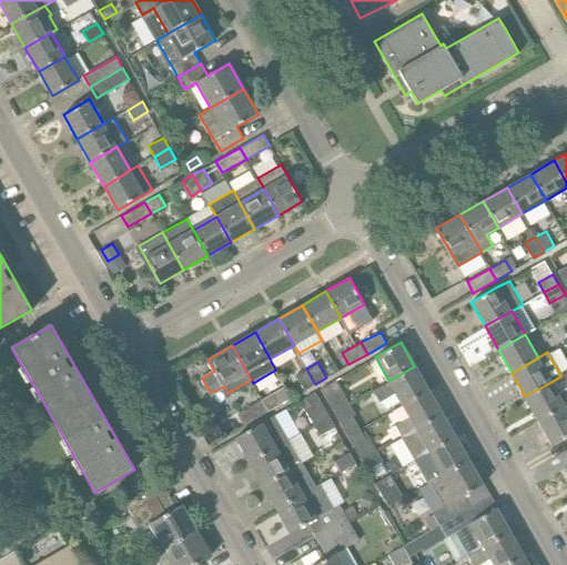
[(403,404),(428,390),(414,366),(388,381),(390,382),(376,390),(382,401),(395,392),(403,404)]
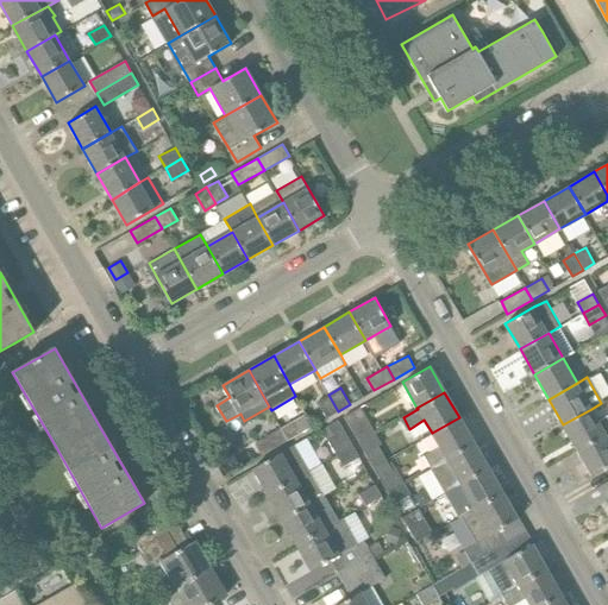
[(327,417),(338,411),(328,395),(318,401),(327,417)]
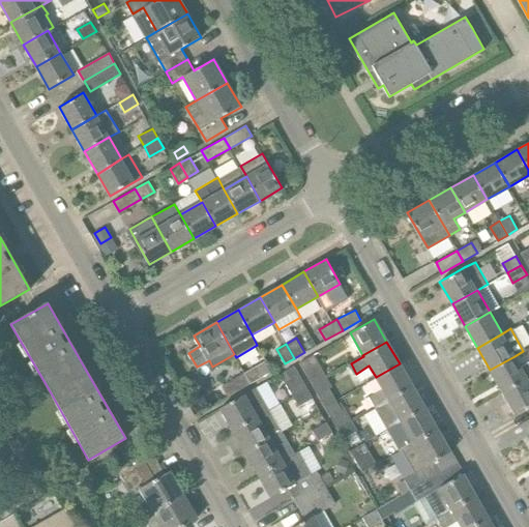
[(502,392),(528,377),(528,361),(521,367),(515,356),(490,370),(502,392)]
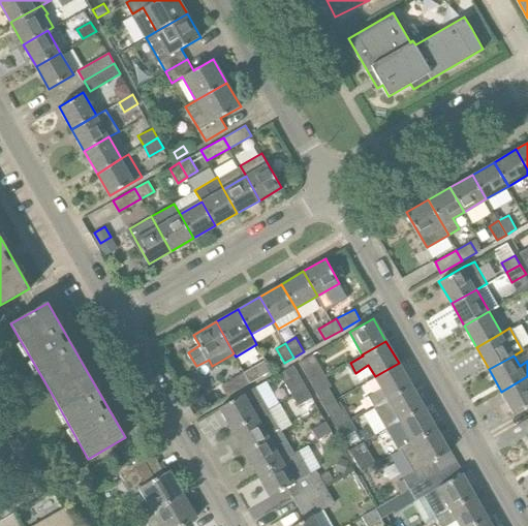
[(244,372),(249,382),(272,370),(266,359),(244,372)]
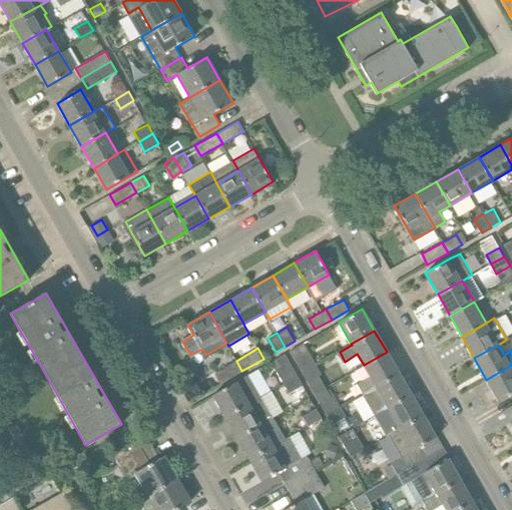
[(376,386),(399,373),(387,352),(364,365),(376,386)]
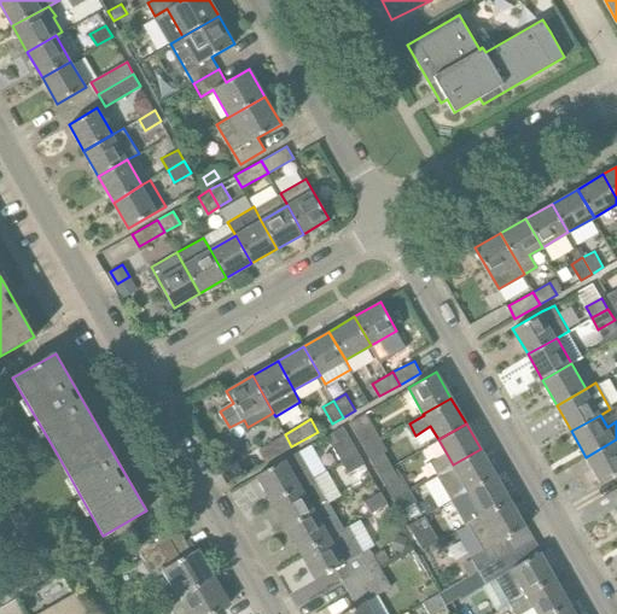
[(342,461),(359,451),(343,425),(332,432),(338,442),(332,444),(342,461)]
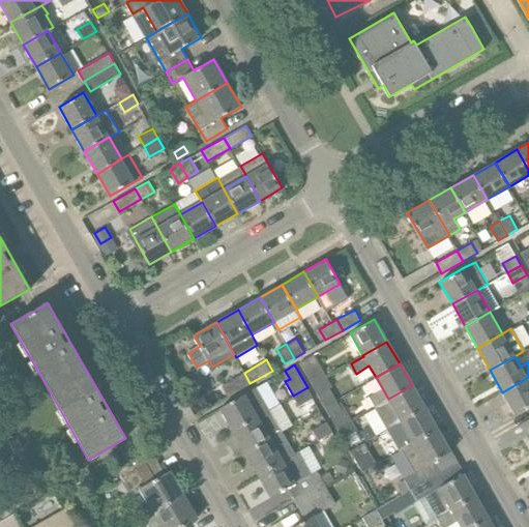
[(313,384),(326,376),(321,367),(307,374),(313,384)]
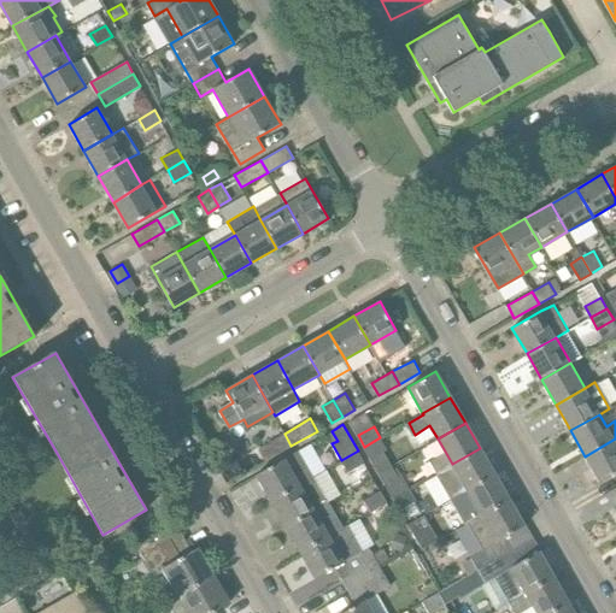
[(265,460),(291,446),(285,434),(258,448),(265,460)]
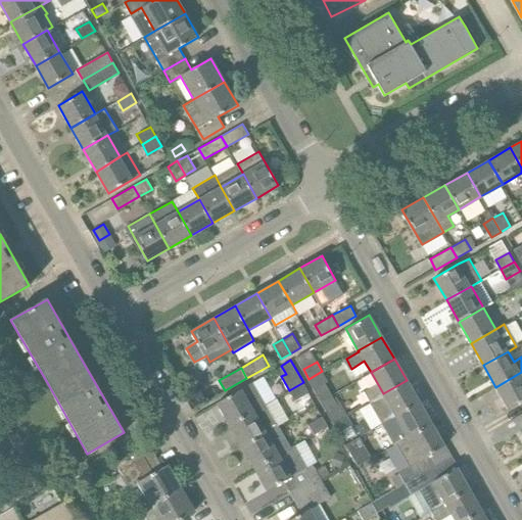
[(322,399),(332,392),(326,382),(328,380),(322,371),(309,379),(314,388),(315,388),(322,399)]
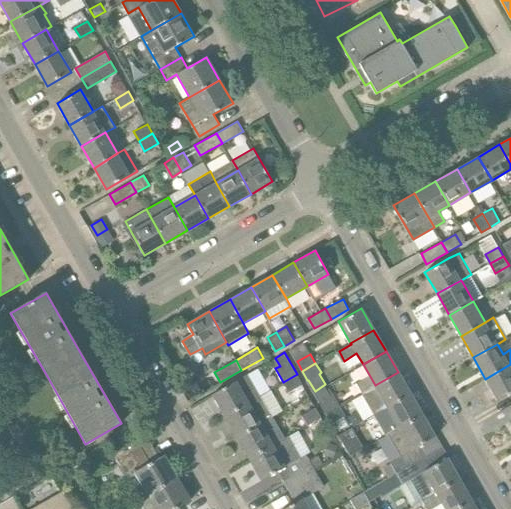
[(510,364),(485,379),(498,400),(510,392),(510,364)]
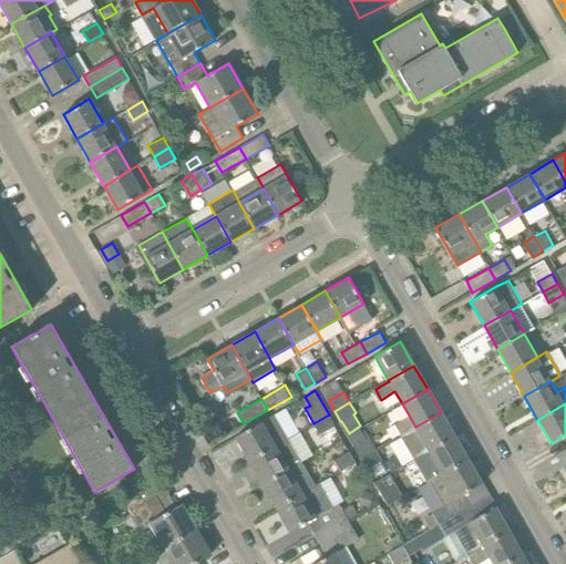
[(428,451),(454,437),(441,412),(415,427),(401,436),(414,459),(428,451)]
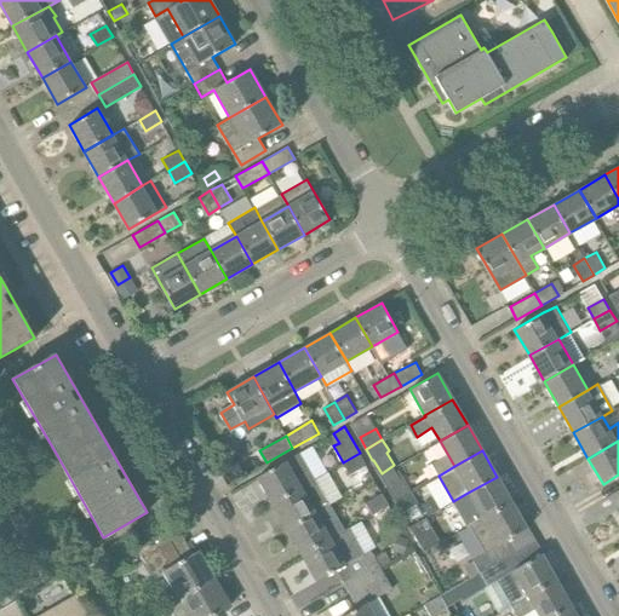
[(271,502),(315,478),(301,452),(257,477),(271,502)]
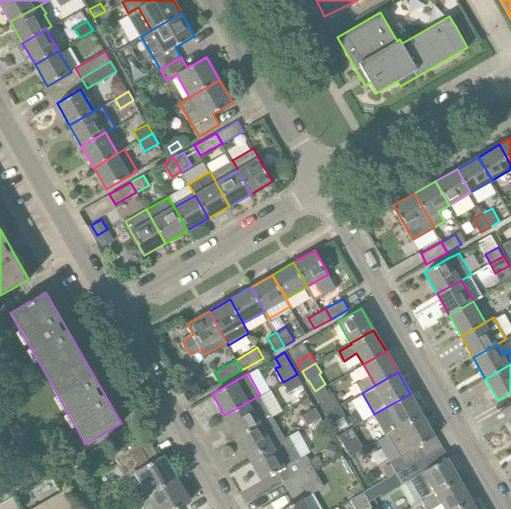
[(288,391),(302,383),(297,374),(283,382),(288,391)]
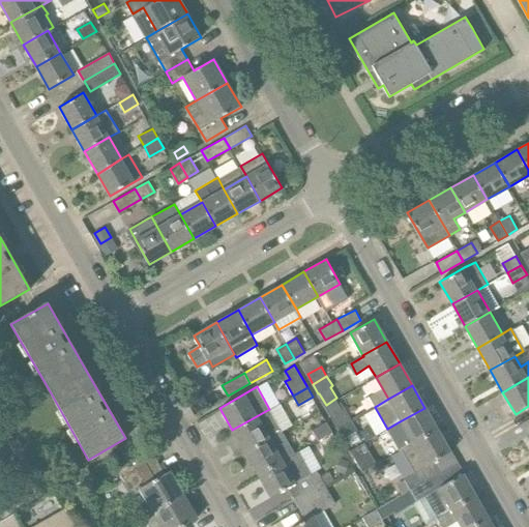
[(402,448),(403,449),(437,430),(424,408),(400,421),(412,442),(402,448)]
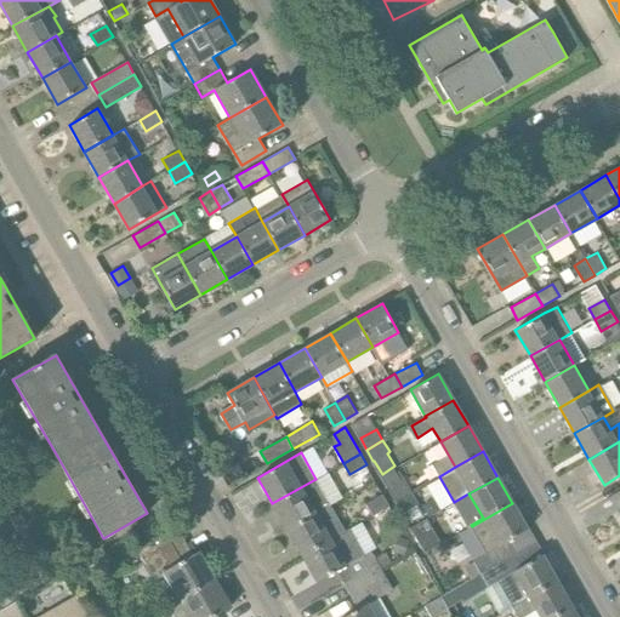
[(288,530),(317,512),(302,487),(317,480),(316,479),(272,503),(288,530)]
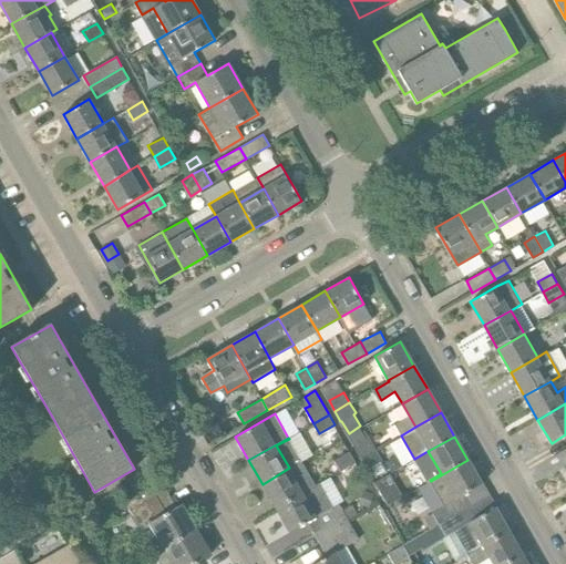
[(361,458),(377,449),(371,439),(356,448),(361,458)]
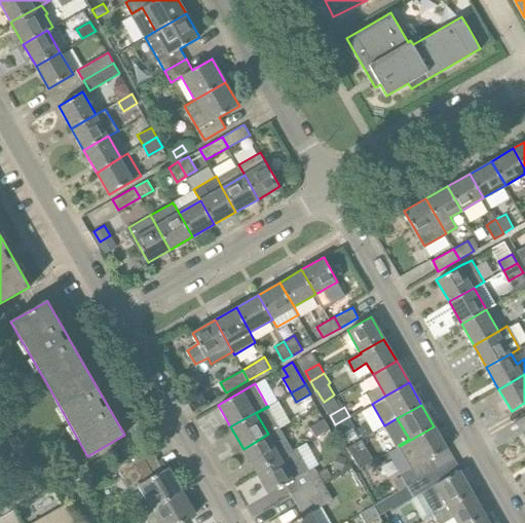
[(340,434),(354,426),(349,416),(335,424),(340,434)]
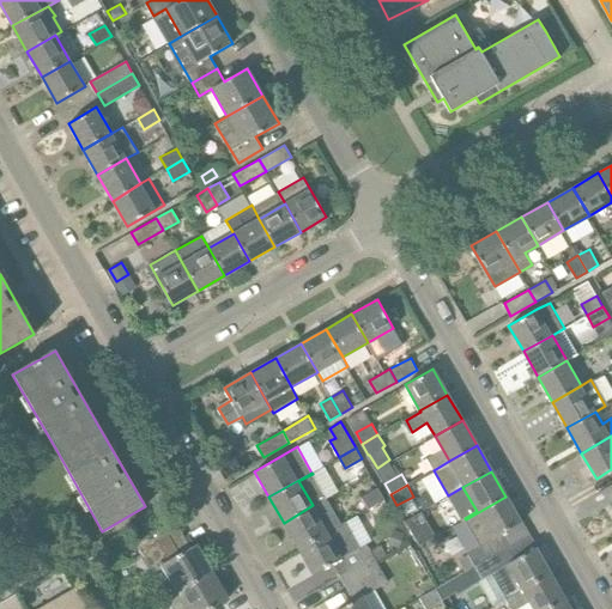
[(368,507),(385,498),(379,487),(362,497),(368,507)]
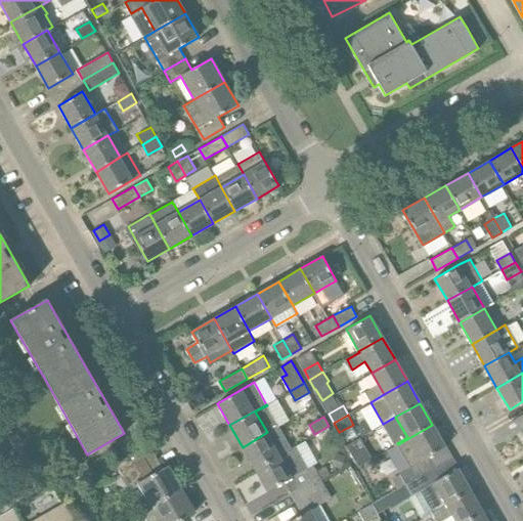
[(410,466),(399,472),(405,483),(434,467),(428,457),(445,446),(432,425),(398,444),(410,466)]
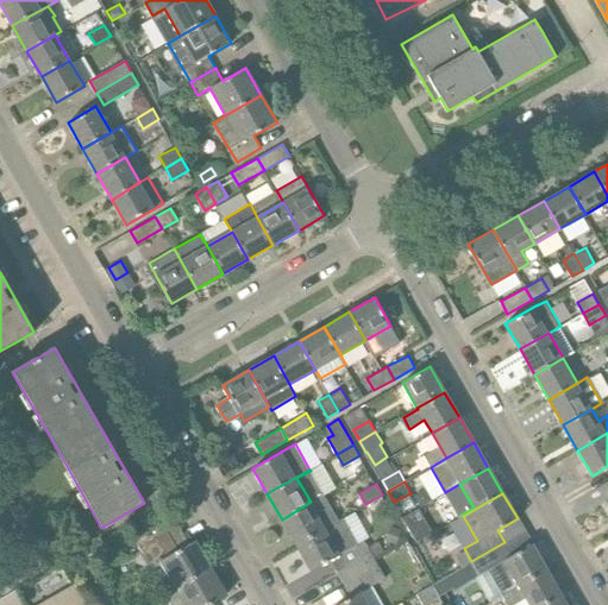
[(296,544),(339,521),(324,495),(311,502),(282,520),(296,544)]
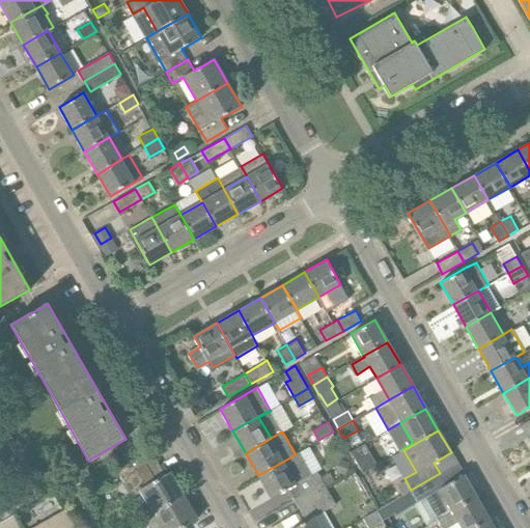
[(288,488),(295,499),(315,487),(318,492),(327,488),(325,484),(316,471),(312,474),(300,452),(296,454),(258,475),(272,497),(288,488)]
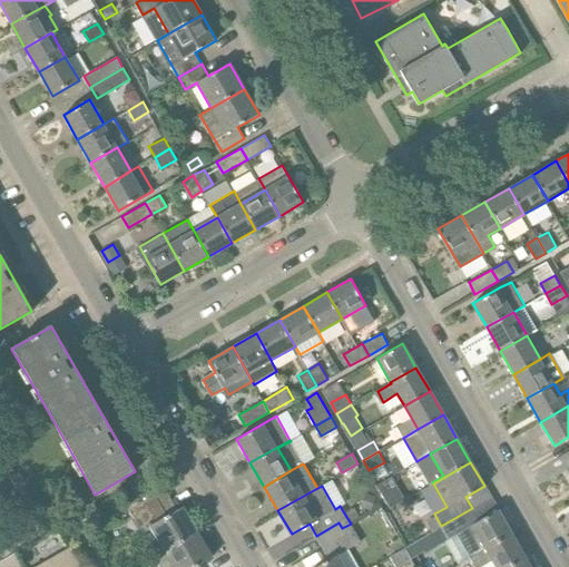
[(164,551),(196,533),(182,507),(169,514),(164,501),(160,502),(151,487),(123,502),(137,527),(146,529),(149,527),(164,551)]
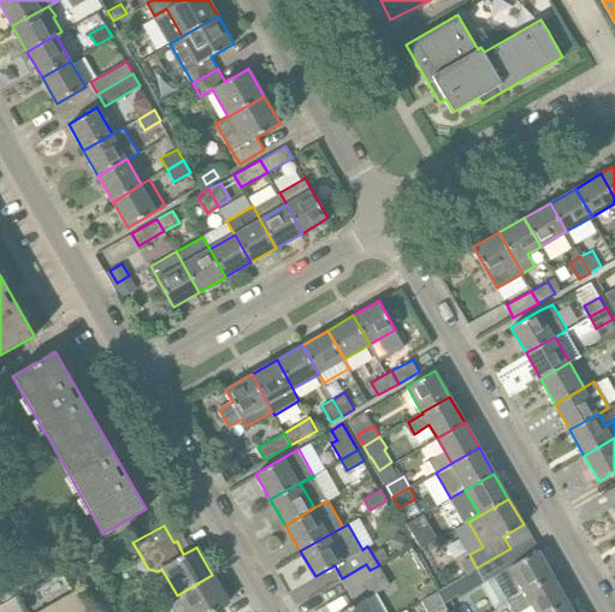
[(421,547),(438,538),(432,527),(415,536),(421,547)]
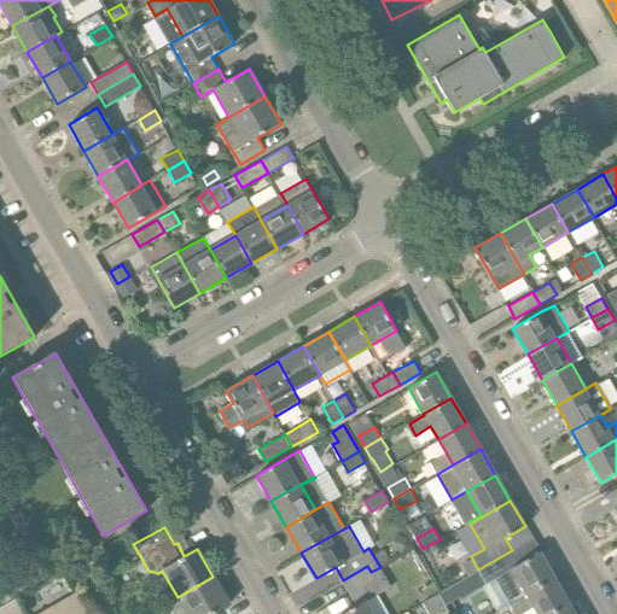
[(527,594),(554,578),(539,551),(519,563),(512,550),(478,569),(485,583),(512,568),(527,594)]
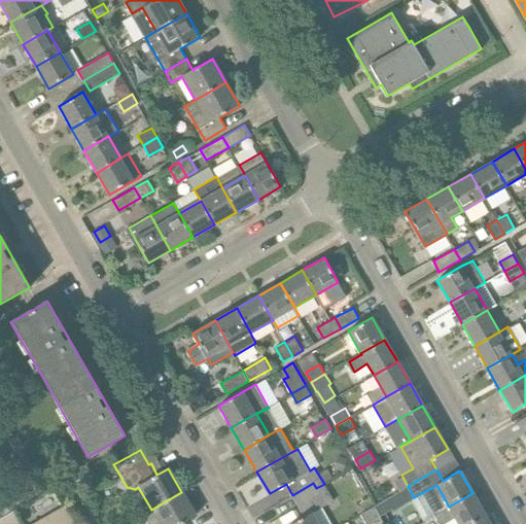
[(320,494),(316,488),(313,483),(292,495),(299,507),(320,494)]
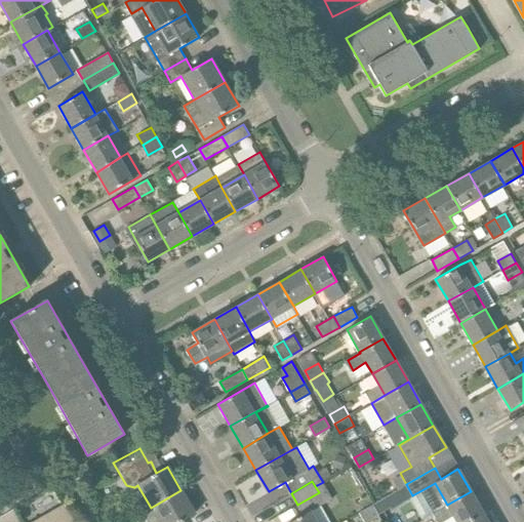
[(318,521),(312,510),(332,498),(323,482),(315,486),(319,492),(297,505),(304,514),(289,521),(318,521)]
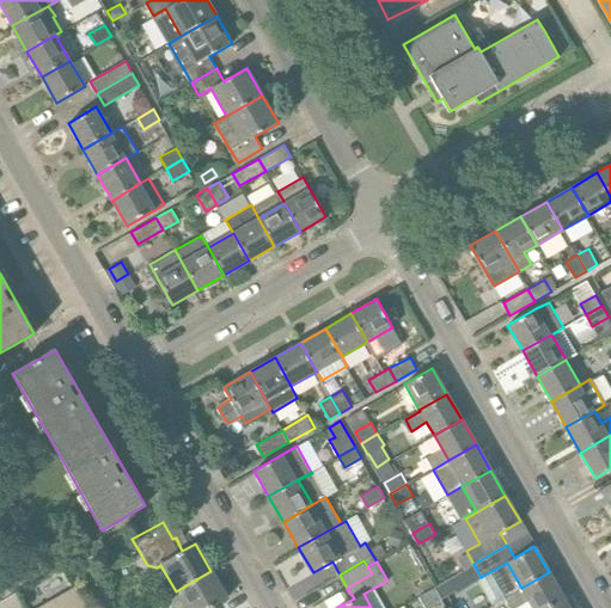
[(215,607),(214,606),(227,597),(211,571),(176,591),(185,607),(215,607)]
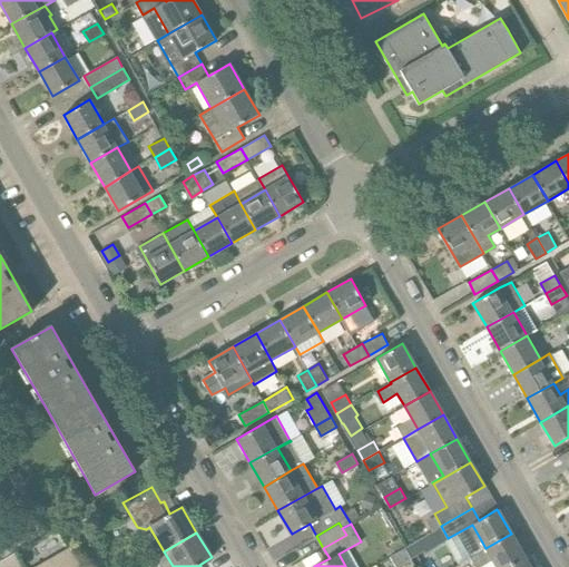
[(496,566),(507,566),(525,557),(511,534),(486,548),(487,549),(471,557),(476,566),(477,566),(492,558),(496,566)]
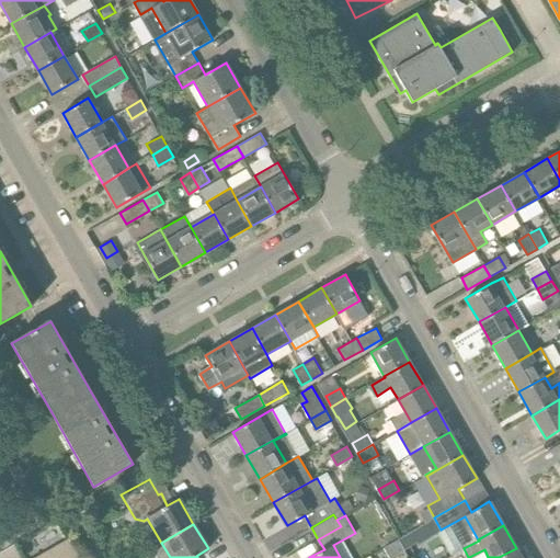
[(412,531),(399,538),(404,549),(418,542),(412,531)]
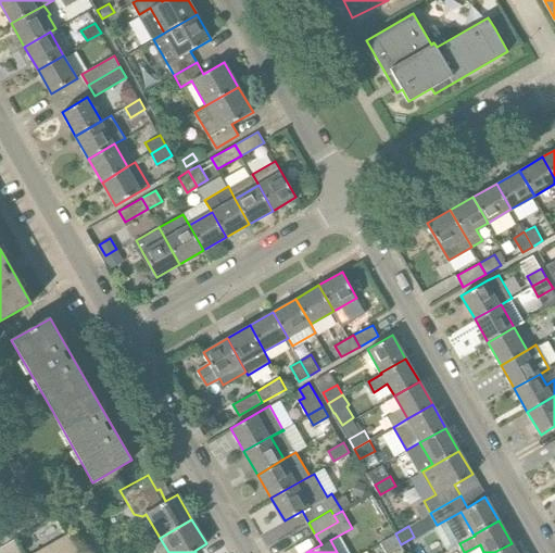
[(80,552),(68,532),(32,552),(80,552)]
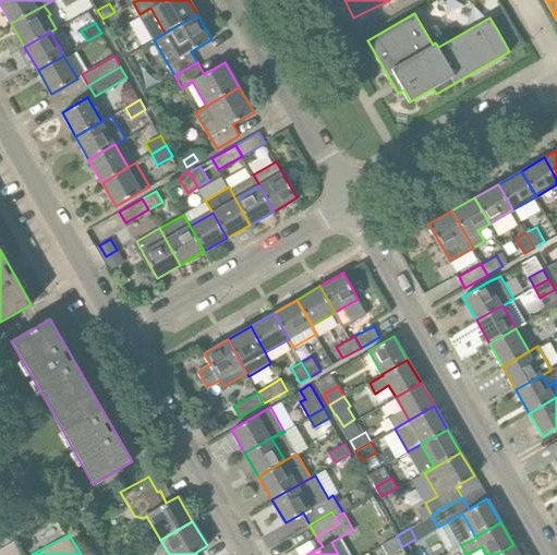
[(387,554),(402,546),(397,535),(382,544),(387,554)]
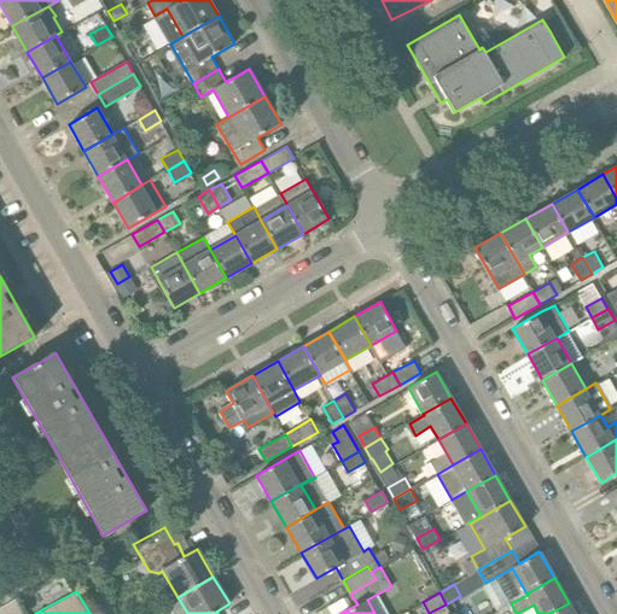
[(575,613),(569,603),(549,613),(575,613)]
